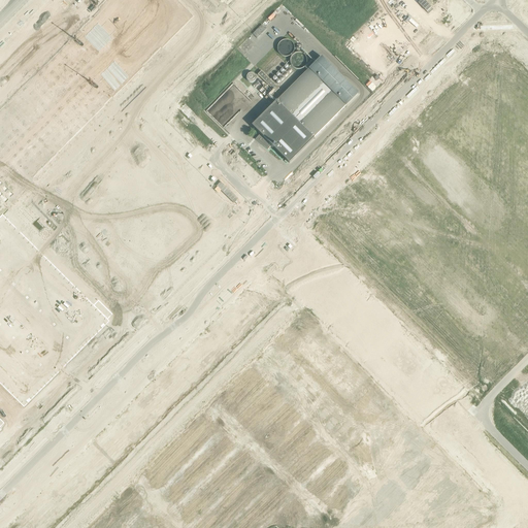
[(179,0),(100,0),(0,101),(0,434),(4,430),(0,426),(0,421),(2,419),(0,417),(0,384),(25,409),(112,322),(105,316),(110,310),(99,299),(94,304),(4,213),(199,19),(179,0)]
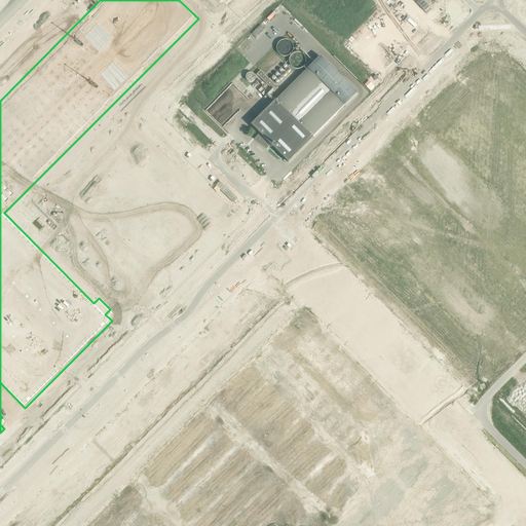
[(438,6),(426,16),(428,19),(431,16),(434,19),(442,10),(438,6)]
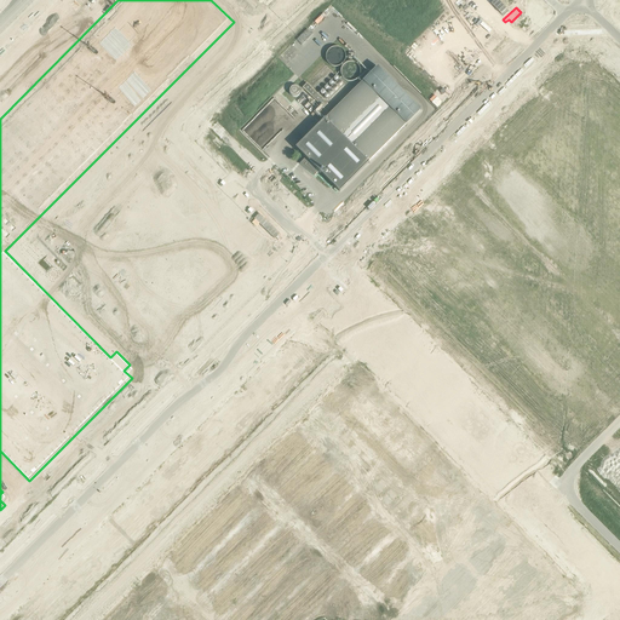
[(334,47),(333,47),(332,47),(331,49),(329,50),(328,50),(327,52),(326,53),(326,55),(326,57),(326,58),(326,59),(326,61),(327,62),(328,63),(329,64),(331,65),(332,65),(333,67),(334,67),(336,67),(337,67),(338,67),(339,67),(342,65),(343,64),(343,63),(344,62),(345,61),(345,59),(345,58),(345,57),(345,56),(345,53),(344,52),(344,51),(343,50),(342,49),(340,49),(339,47),(338,47),(336,47),(334,47)]
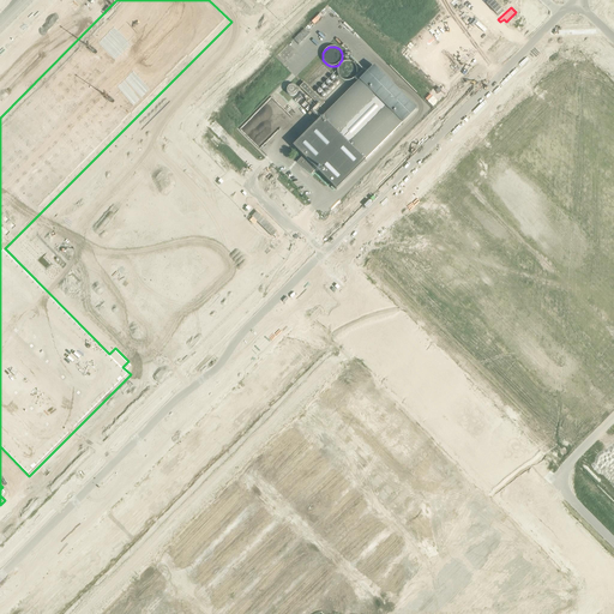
[(345,61),(344,61),(342,62),(341,64),(339,65),(338,67),(338,68),(337,70),(337,71),(337,72),(337,73),(338,74),(338,76),(338,77),(339,77),(341,78),(342,79),(343,80),(344,80),(347,80),(348,80),(349,80),(350,80),(351,79),(354,79),(355,78),(355,77),(356,76),(356,74),(357,72),(357,71),(357,70),(357,68),(356,67),(356,66),(355,65),(354,64),(353,64),(351,62),(350,61),(349,61),(348,61),(347,61),(345,61)]
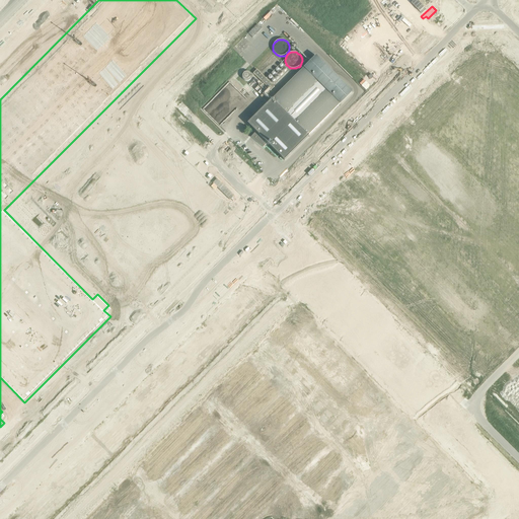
[(272,98),(247,124),(255,132),(250,137),(264,147),(267,143),(284,160),(309,136),(308,135),(352,92),(316,56),(273,99),(272,98)]
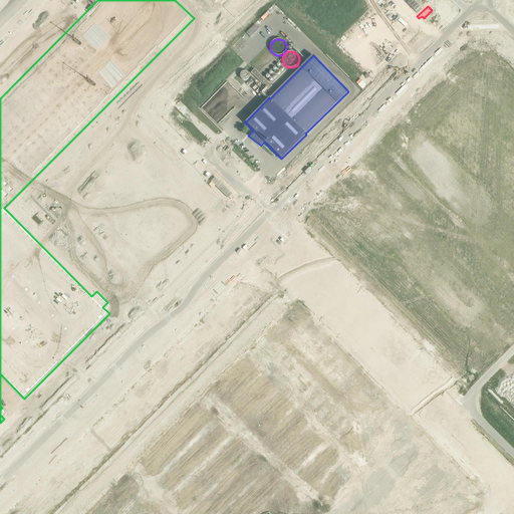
[(251,72),(268,90),(272,86),(254,69),(251,72)]
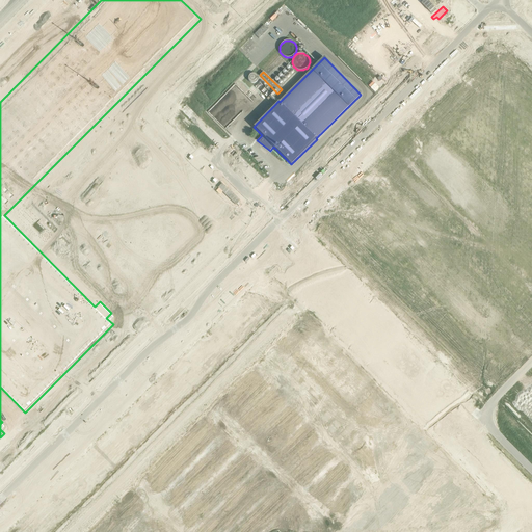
[(257,75),(256,75),(256,74),(255,74),(254,74),(253,74),(251,74),(250,74),(250,75),(249,75),(248,76),(248,77),(248,78),(248,79),(248,80),(248,81),(249,82),(250,82),(251,83),(253,83),(254,83),(255,83),(256,82),(257,82),(257,81),(258,81),(258,80),(258,79),(258,78),(258,77),(258,76),(257,75)]
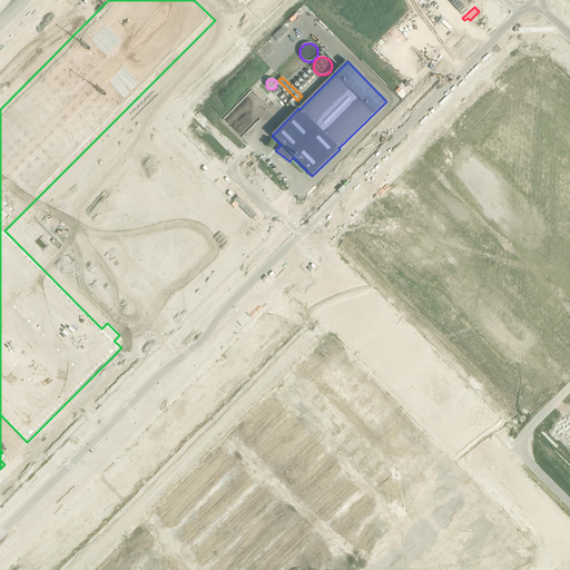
[(287,105),(286,106),(288,108),(295,101),(287,94),(282,99),(287,105)]
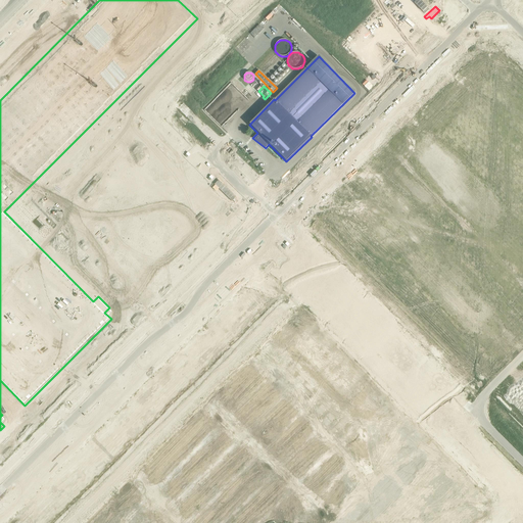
[(28,206),(18,216),(32,229),(41,220),(28,206)]
